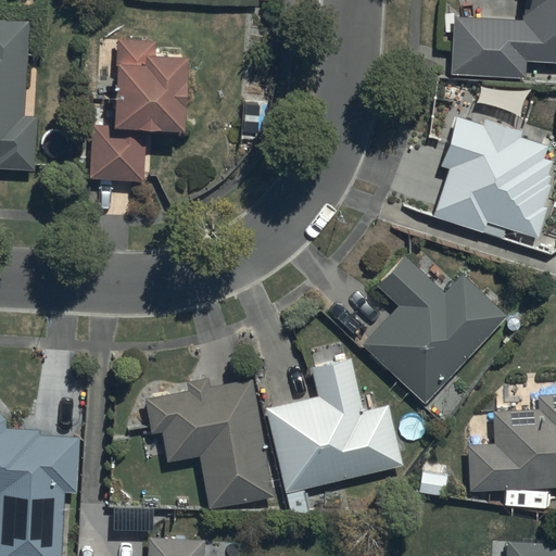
[(555,0),(522,0),(521,17),(454,14),(451,73),(525,77),(526,61),(555,62),(555,0)]
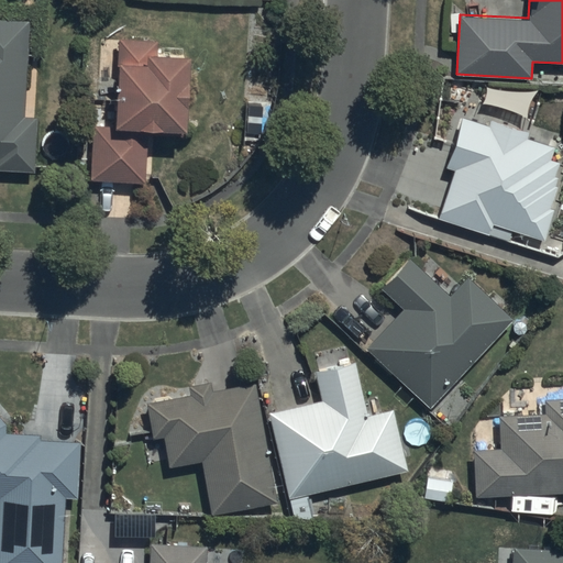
[(0,168),(35,170),(39,117),(25,117),(31,21),(0,19),(0,168)]
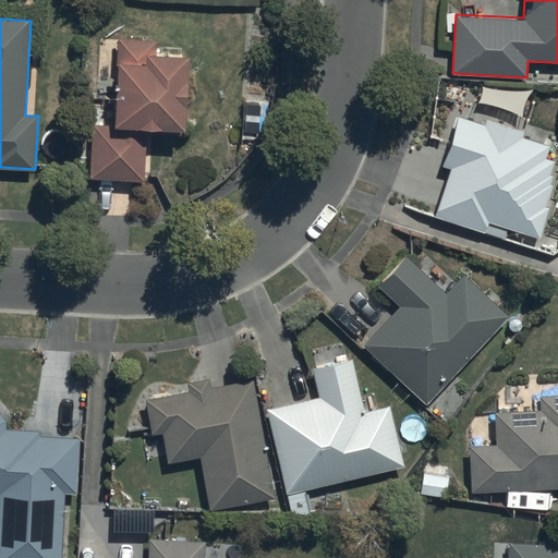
[(154,41),(117,40),(113,125),(92,124),(89,180),(144,181),(145,131),(183,133),(186,55),(154,53),(154,41)]
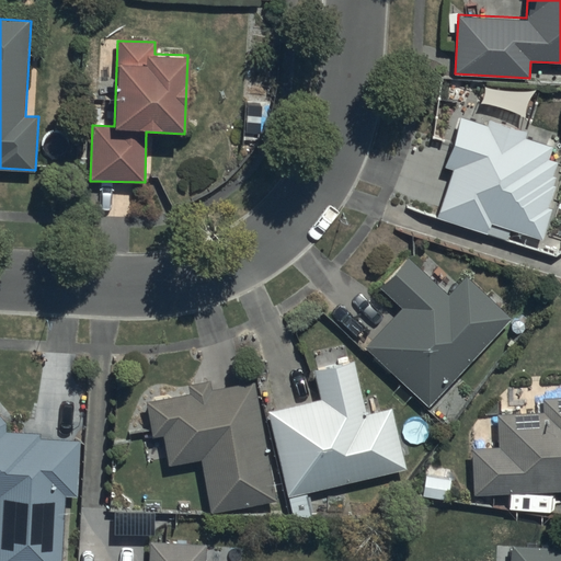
[(450,169),(435,218),(487,235),(490,225),(541,241),(551,209),(547,208),(554,186),(551,185),(554,176),(550,175),(556,161),(548,158),(551,148),(524,139),(526,133),(490,122),(488,126),(459,116),(443,167),(450,169)]
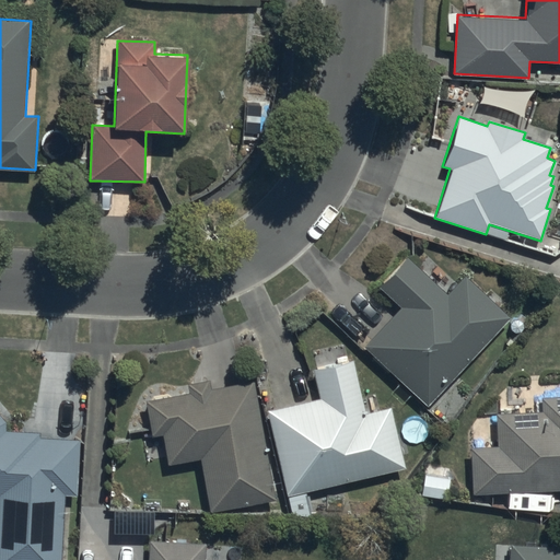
[(399,303),(361,347),(429,406),(510,314),(466,275),(450,293),(407,256),(380,287),(399,303)]
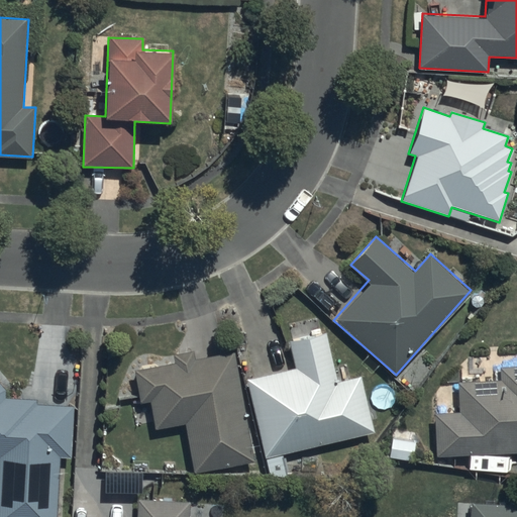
[(295,368),(246,379),(265,456),(375,431),(362,374),(339,379),(327,329),(289,338),(295,368)]
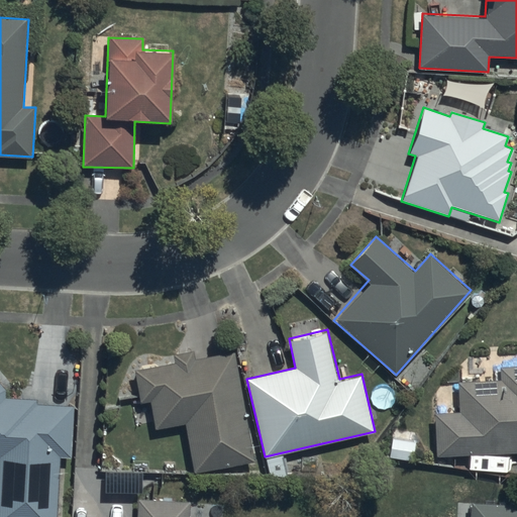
[(175,363),(132,370),(138,403),(148,401),(152,428),(185,422),(194,472),(253,461),(234,351),(193,358),(191,350),(174,353),(175,363)]
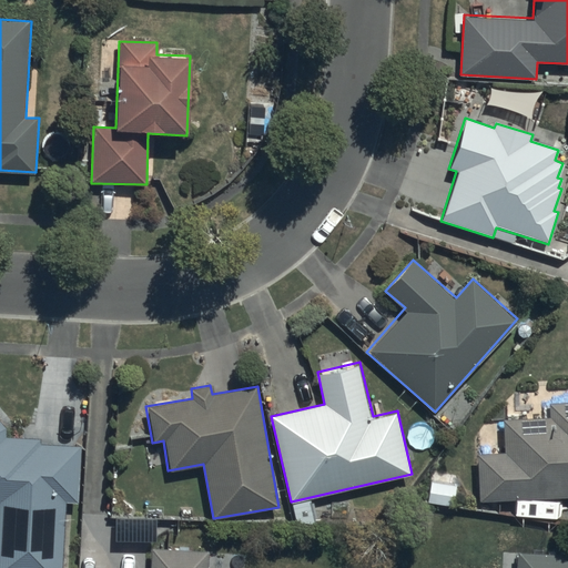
[(506,454),(478,454),(479,501),(567,500),(567,402),(548,403),(548,416),(505,417),(506,454)]
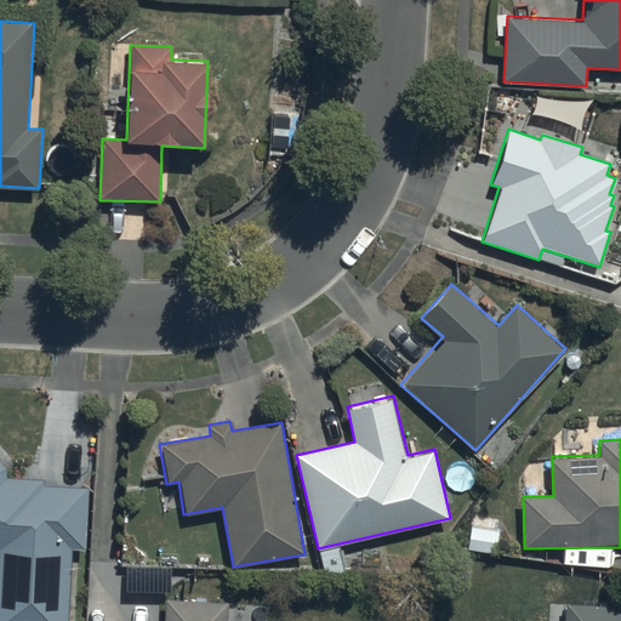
[(0,620),(68,620),(70,550),(86,551),(89,486),(41,484),(41,478),(5,477),(6,467),(0,460),(0,620)]
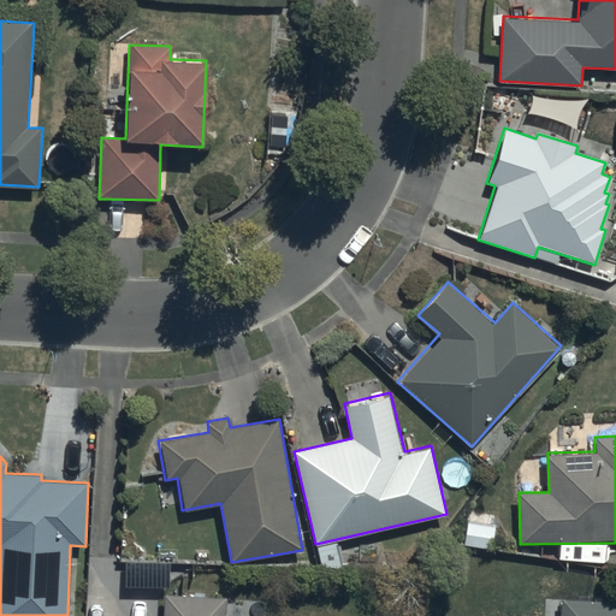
[(163,615),(225,615),(227,596),(165,592),(163,615)]
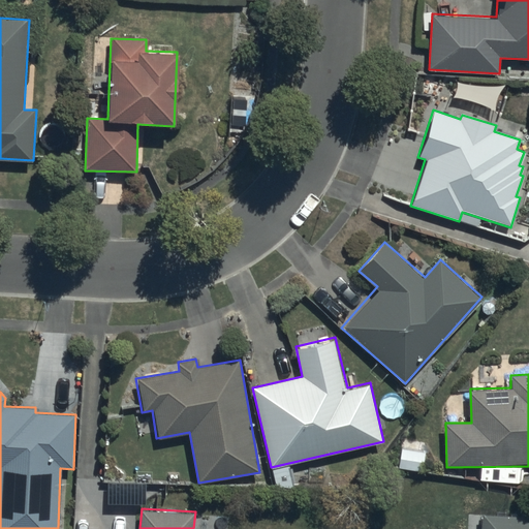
[(528,528),(528,518),(480,516),(479,528),(528,528)]
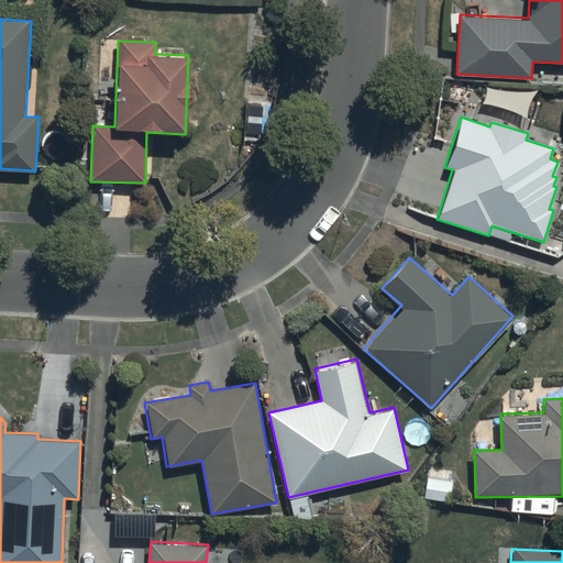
All buildings are outlined.
